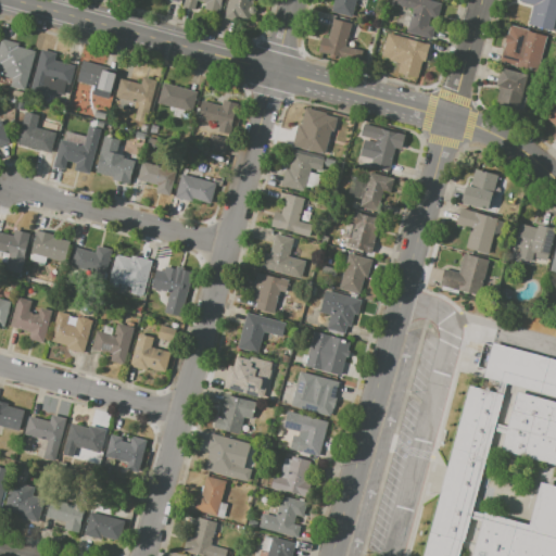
[(222,0),(218,15),(203,12),(206,3),(198,1),(196,9),(182,4),(184,0),(222,0)]
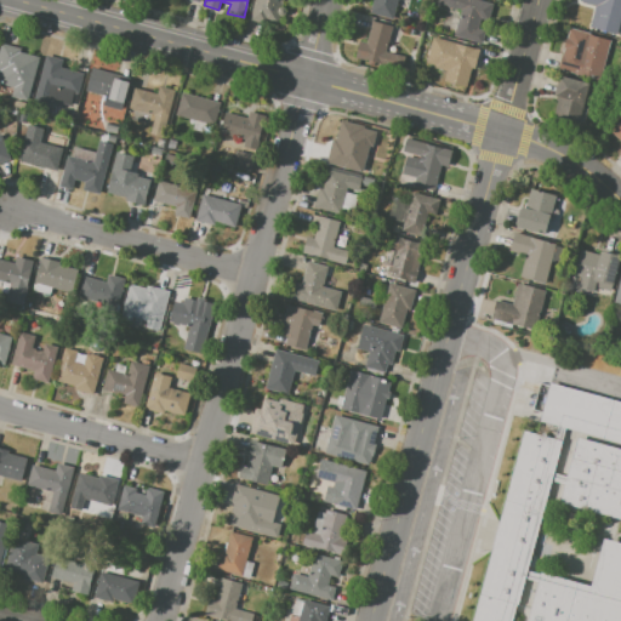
[(255,0),(283,0),(281,7),(284,7),(285,9),(286,10),(286,11),(286,12),(286,15),(285,16),(283,16),(281,16),(280,16),(279,15),(277,27),(250,20),(255,0)]
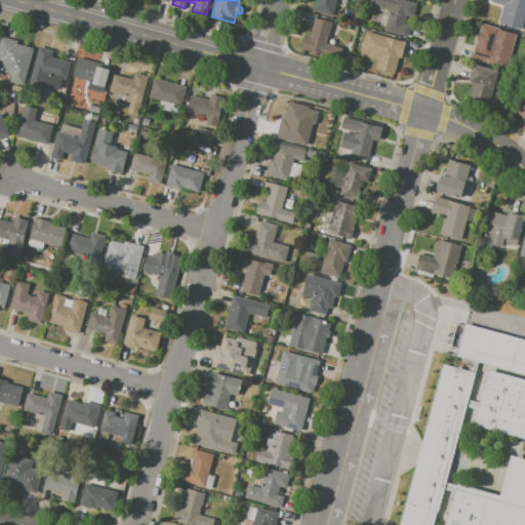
[(336,0),(332,16),(313,11),(315,0),(336,0)]
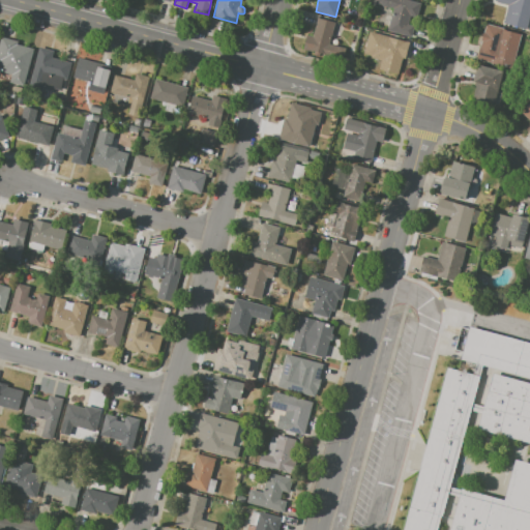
[(374,0),(409,0),(420,3),(417,18),(410,16),(405,35),(387,30),(393,8),(374,2),(374,0)]
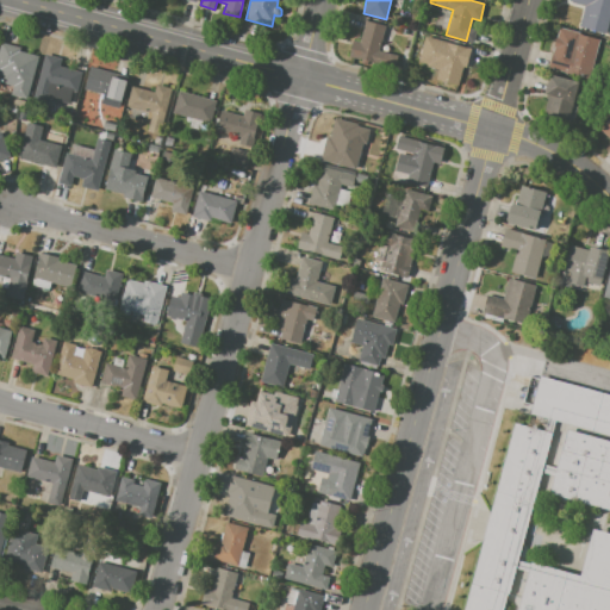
[(568,0),(609,0),(609,14),(605,33),(579,26),(585,5),(568,1),(568,0)]
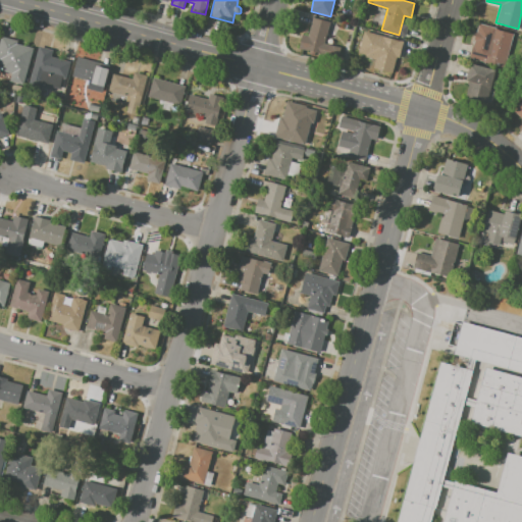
[(313,17),(330,22),(324,43),(331,45),(328,56),(298,48),(302,34),(308,36),(313,17)]
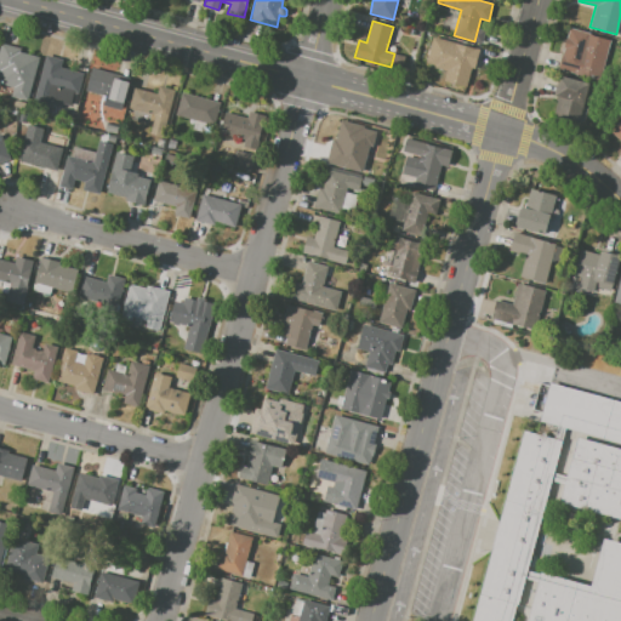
[(569,27),(591,33),(590,35),(611,40),(600,80),(558,69),(569,27)]
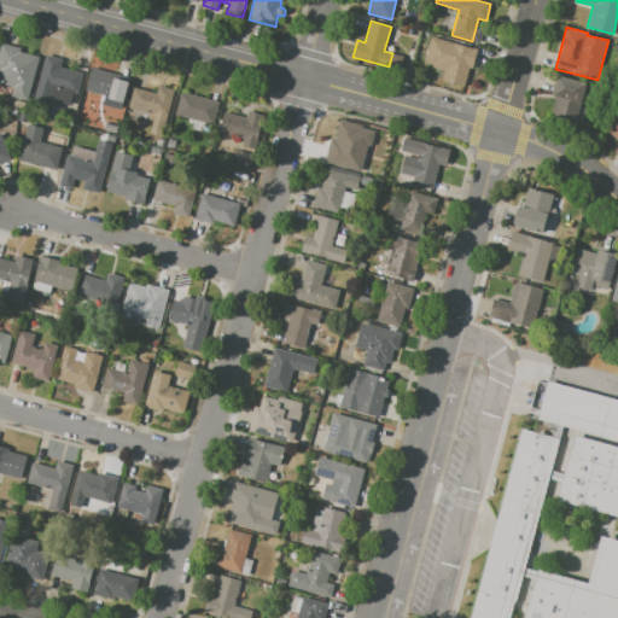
[(431,36),(478,50),(472,68),(470,68),(464,87),(442,80),(444,70),(433,66),(433,64),(424,62),(431,36)]
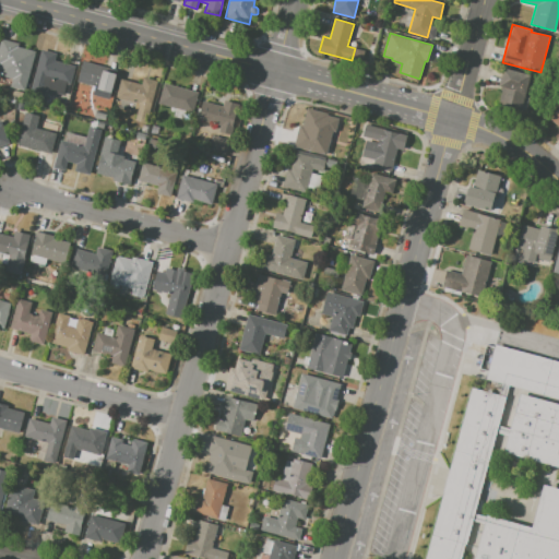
[(0,42),(1,38),(19,44),(18,46),(36,51),(25,91),(10,87),(12,79),(0,74),(0,42)]
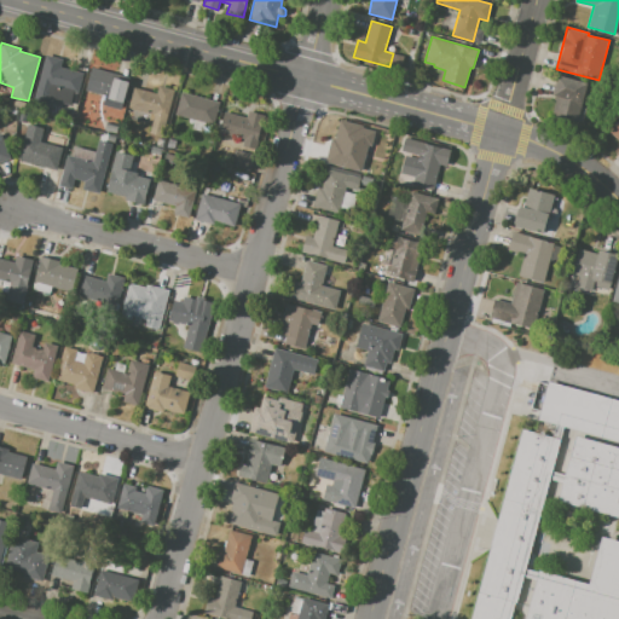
[(44,62),(82,71),(73,106),(50,100),(47,111),(32,106),(44,62)]
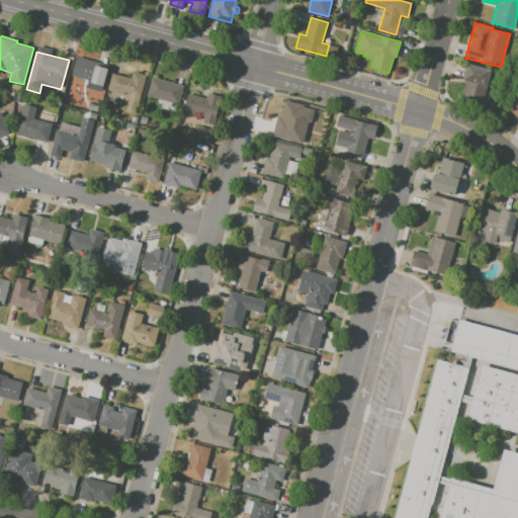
[(77,57),(99,62),(98,66),(107,68),(102,87),(91,84),(89,89),(81,87),(83,79),(72,76),(77,57)]
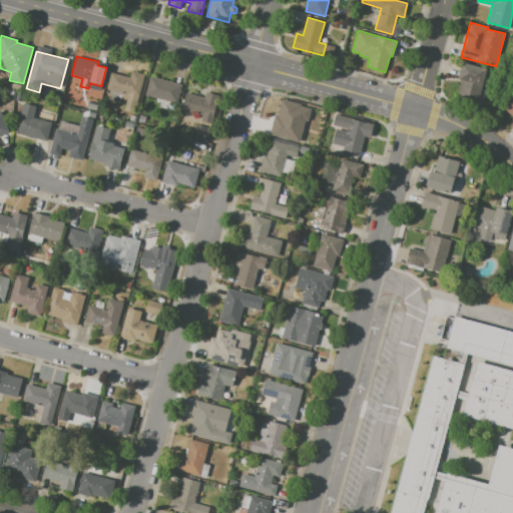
[(462,62),(487,69),(479,100),(456,94),(460,79),(458,78),(462,62)]
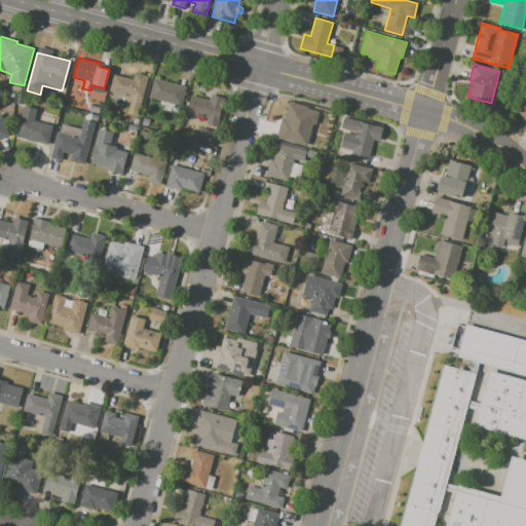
[(114,74),(133,79),(135,73),(147,76),(141,102),(109,92),(114,74)]
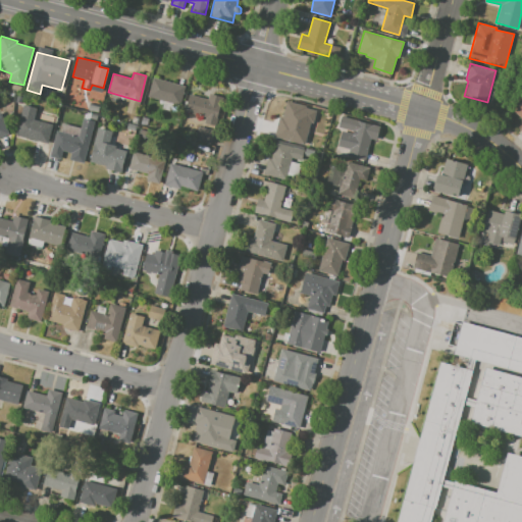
[(152,77),(185,86),(180,105),(148,96),(152,77)]
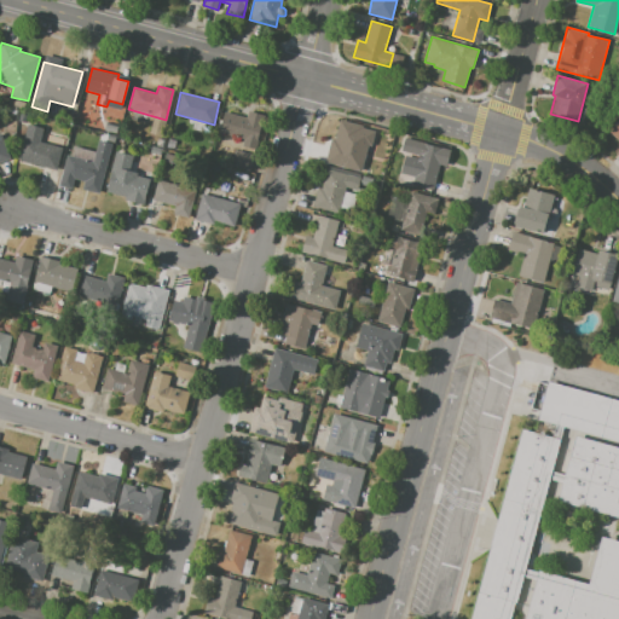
[(224,111),(247,117),(249,110),(264,114),(255,142),(219,133),(224,111)]
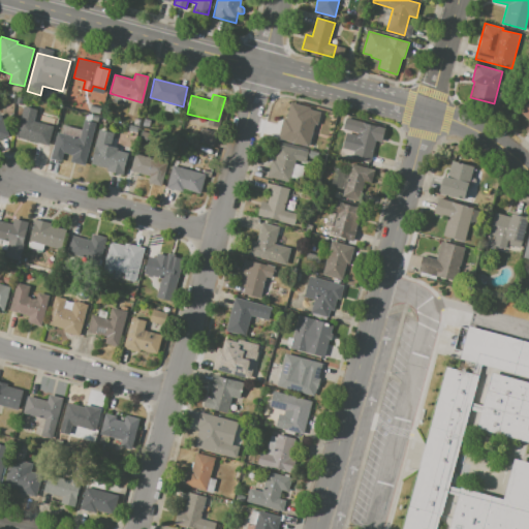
[(528,101),(519,111),(528,122),(528,101)]
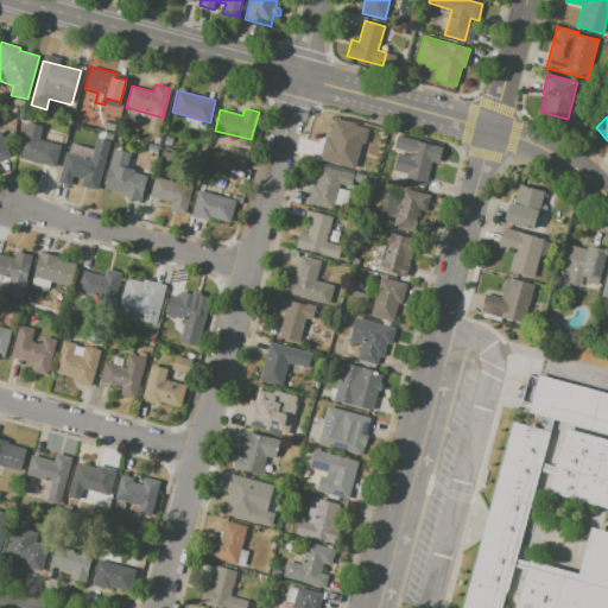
[(334,118),(356,124),(350,144),(359,146),(355,164),(321,154),(325,135),(329,137),(334,118)]
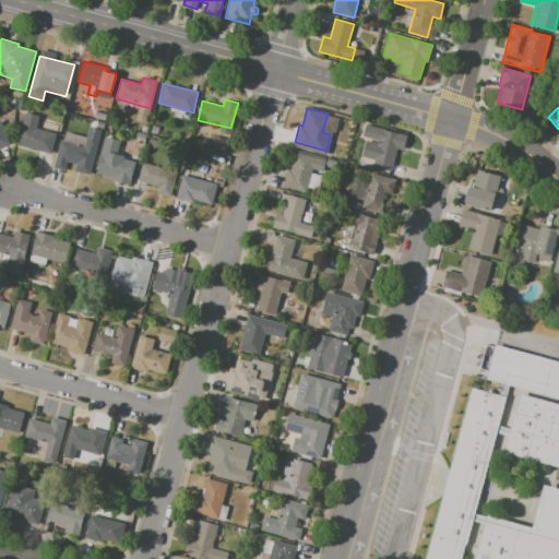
[(25,111),(39,115),(36,128),(56,133),(50,153),(16,144),(25,111)]
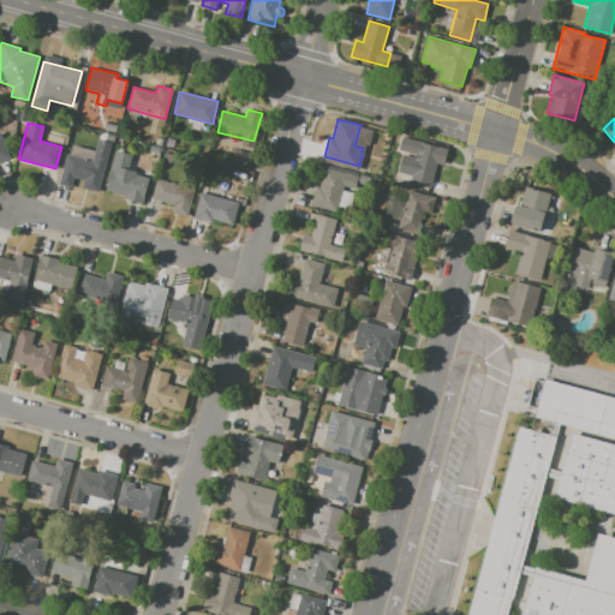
[(0,132),(11,156),(0,160),(0,132)]
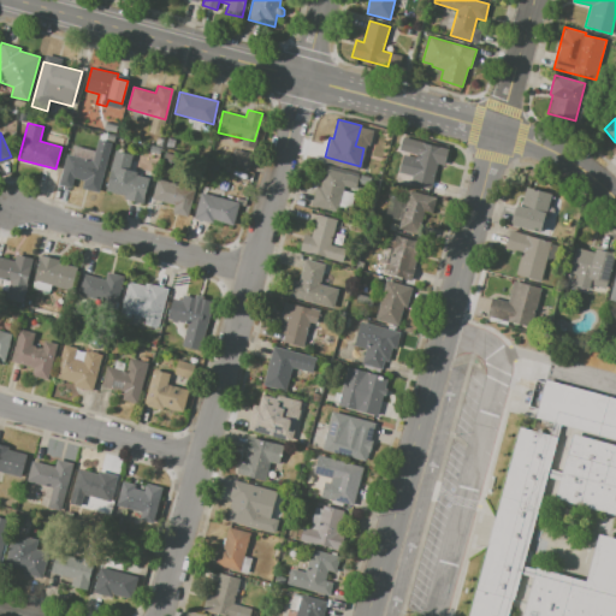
[(403,136),(448,148),(444,165),(436,163),(430,189),(409,184),(412,175),(398,171),(403,154),(416,158),(418,155),(398,150),(403,136)]
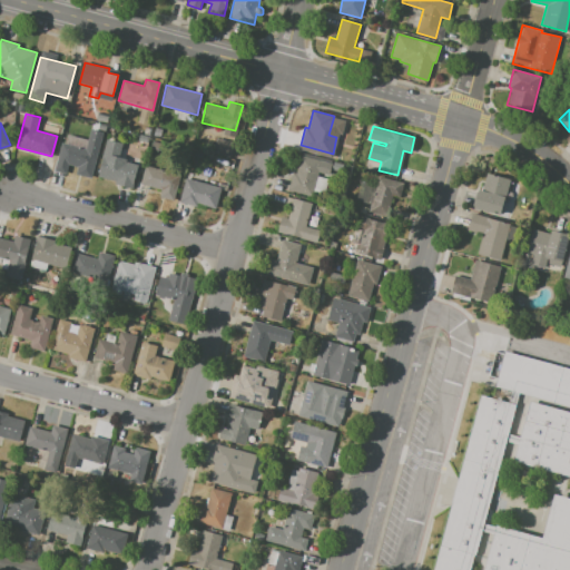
[(61,143),(86,148),(91,128),(104,133),(91,178),(76,174),(78,167),(69,165),(67,174),(53,170),(61,143)]
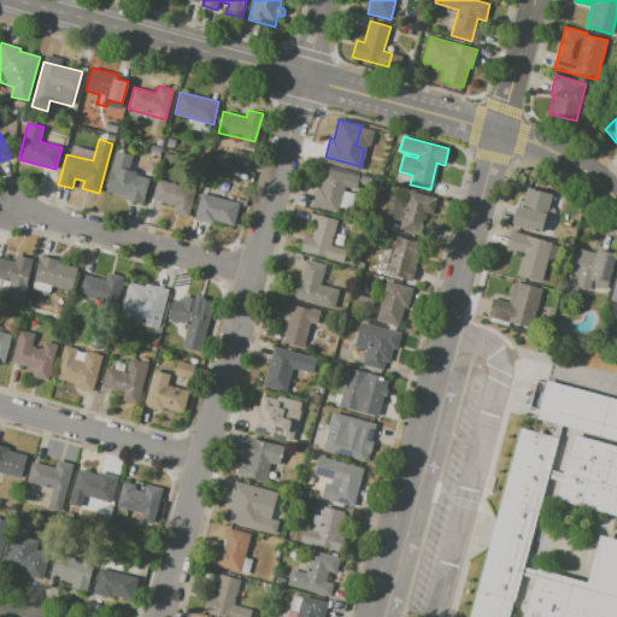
[(235,150),(253,154),(250,170),(230,165),(235,150)]
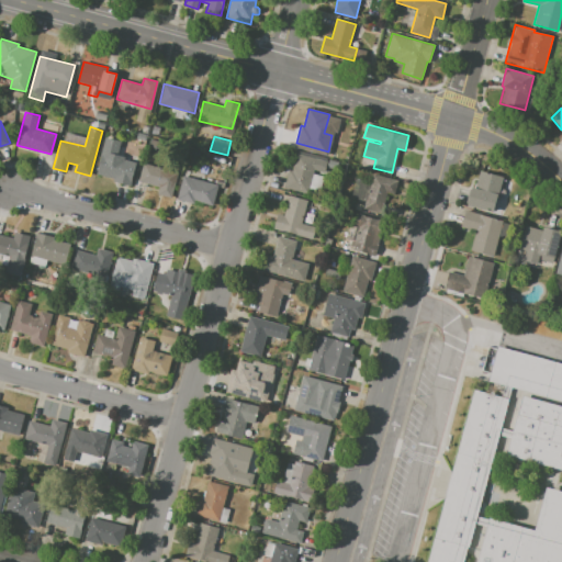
[(105,137),(121,141),(117,155),(125,157),(124,160),(136,164),(130,187),(113,182),(114,179),(96,173),(105,137)]
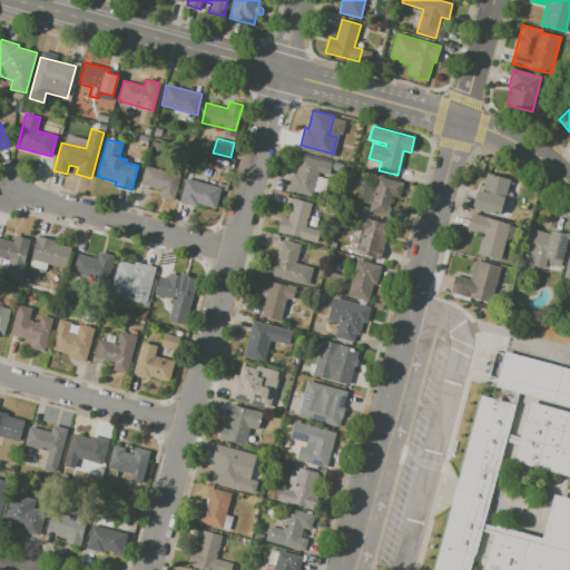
[(301,155),(332,164),(328,175),(318,173),(312,197),(288,190),(293,173),(296,174),(301,155)]
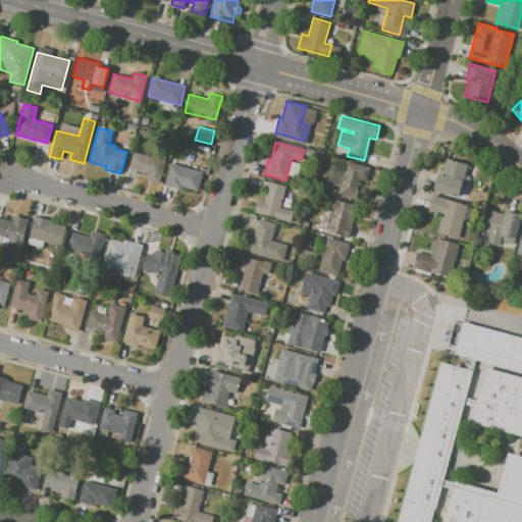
[(133,152),(165,160),(159,184),(146,180),(148,174),(128,169),(133,152)]
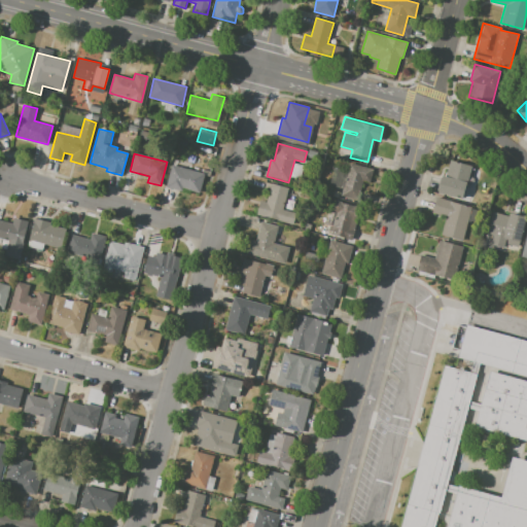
[(450,160),(472,166),(462,200),(437,192),(443,175),(446,176),(450,160)]
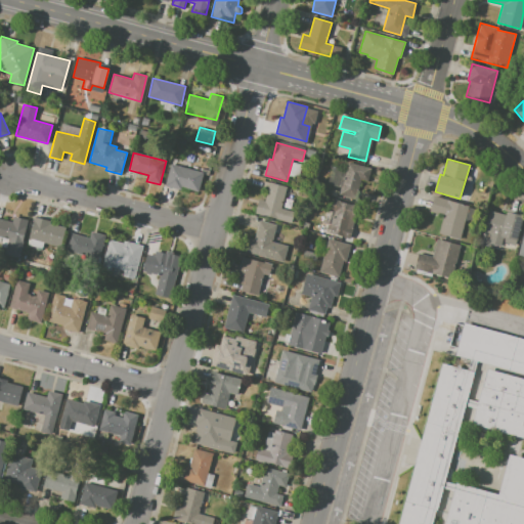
[(347,162),(372,168),(368,180),(357,177),(356,182),(360,183),(356,200),(338,194),(340,187),(328,184),(333,167),(345,170),(347,162)]
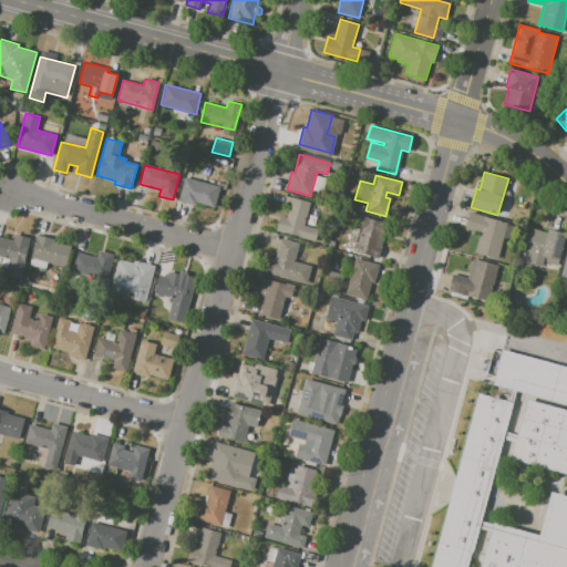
[(185,177),(219,186),(214,207),(196,203),(195,206),(178,202),(185,177)]
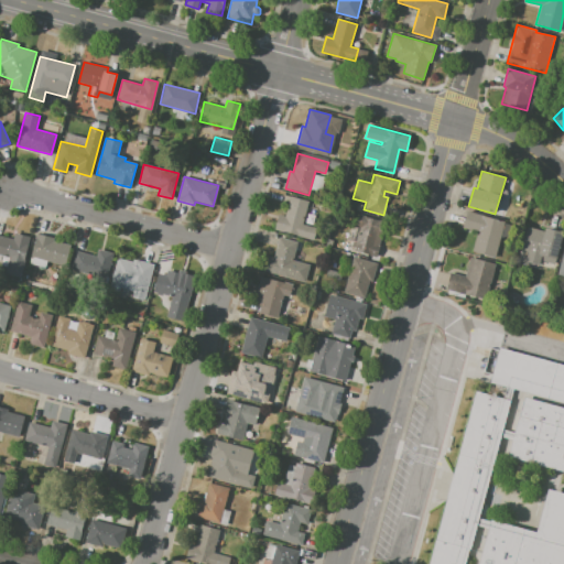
[(291,196),(308,202),(302,224),(317,227),(314,240),(274,229),(279,215),(285,216),(291,196)]
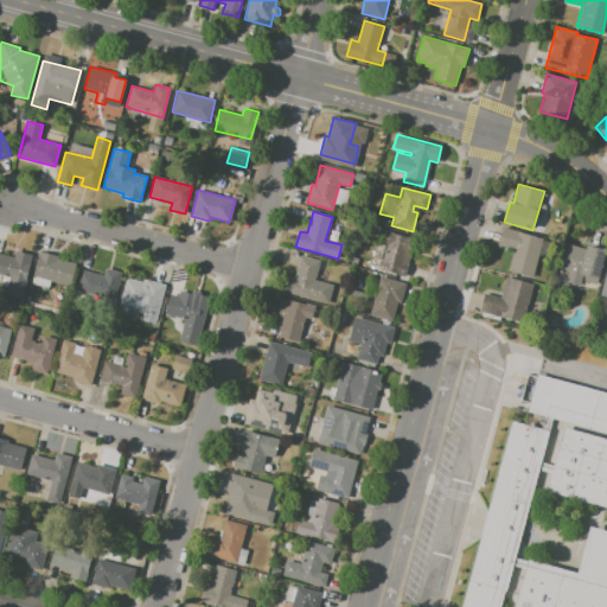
[(503,227),(544,238),(534,278),(508,270),(513,249),(498,244),(503,227)]
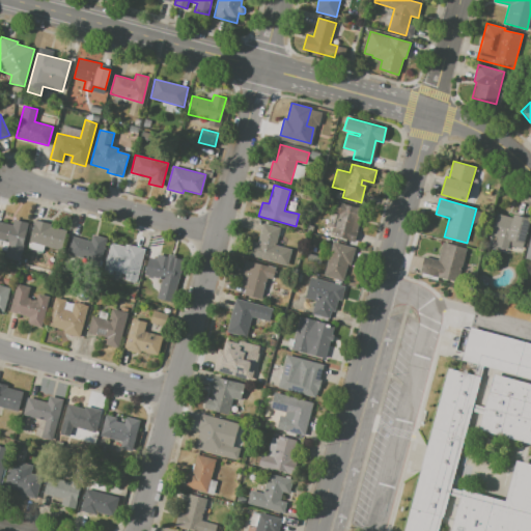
[(336,202),(363,208),(354,243),(332,236),(337,220),(338,221),(340,214),(334,213),(336,202)]
